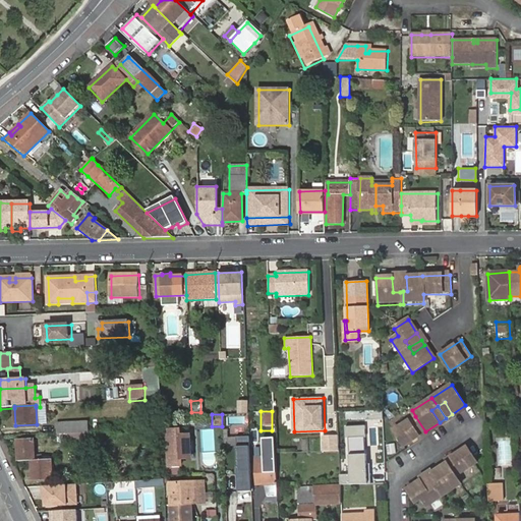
[(404,446),(425,431),(415,416),(395,430),(404,446)]
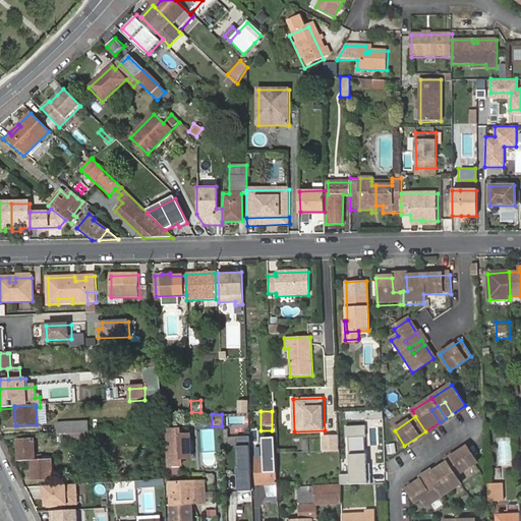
[(56,423),(57,435),(77,433),(87,432),(88,432),(88,422),(56,423)]
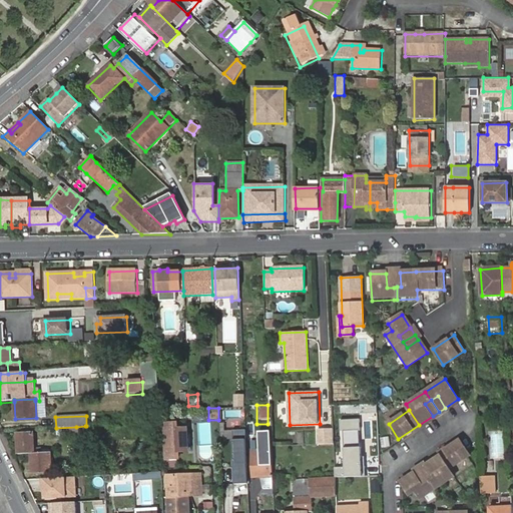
[(360,419),(342,421),(345,467),(335,467),(336,478),(364,476),(360,419)]
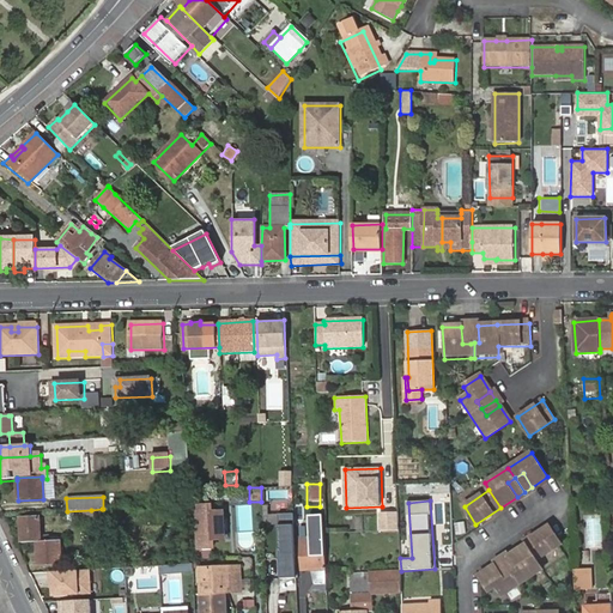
[(196,505),(199,551),(211,550),(211,539),(210,514),(208,504),(196,505)]
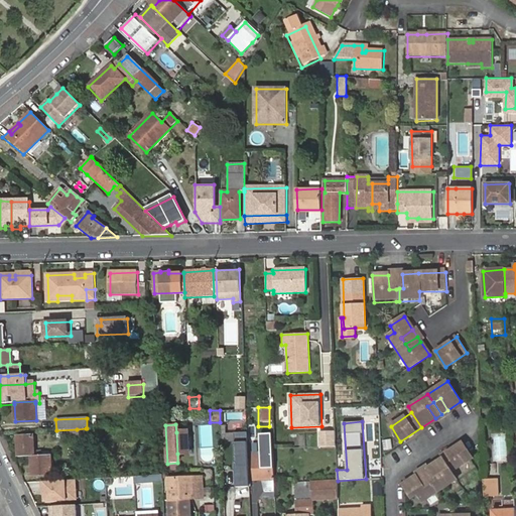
[(77,429),(77,439),(87,438),(86,428),(77,429)]
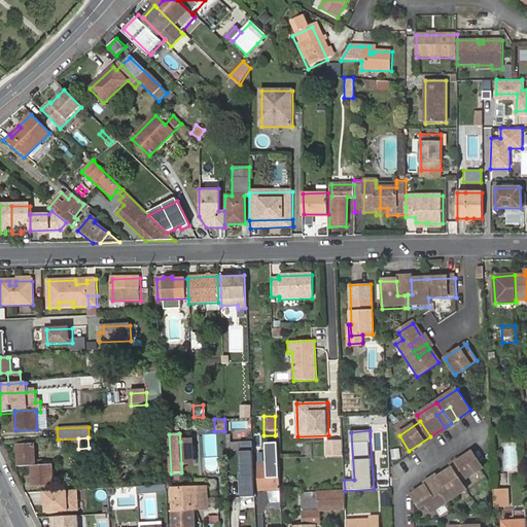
[(78,438),(58,440),(58,447),(72,446),(72,449),(78,449),(78,438)]
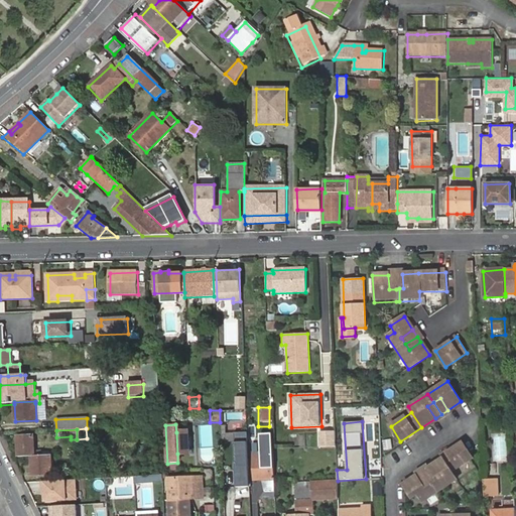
[(187,431),(176,432),(177,454),(188,454),(187,431)]
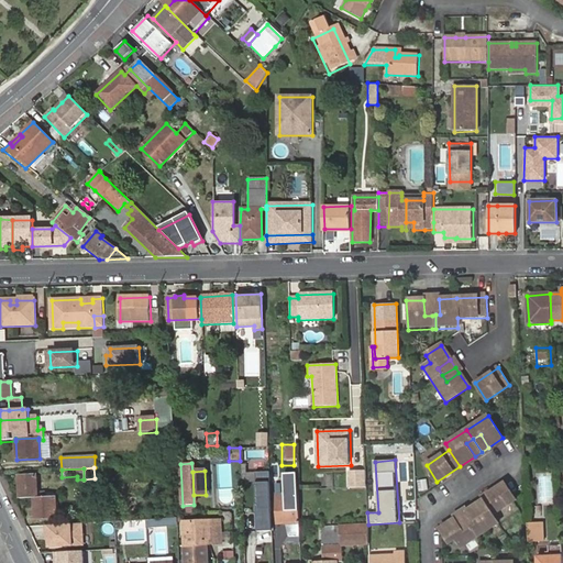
[(271,471),(256,472),(258,531),(273,531),(271,471)]
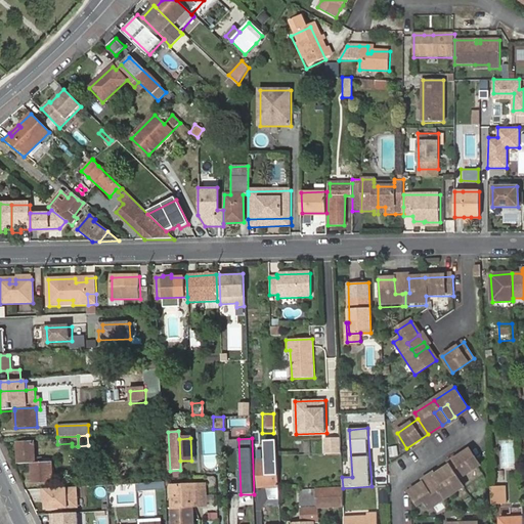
[(278,487),(276,440),(265,440),(266,460),(256,461),(257,488),(278,487)]
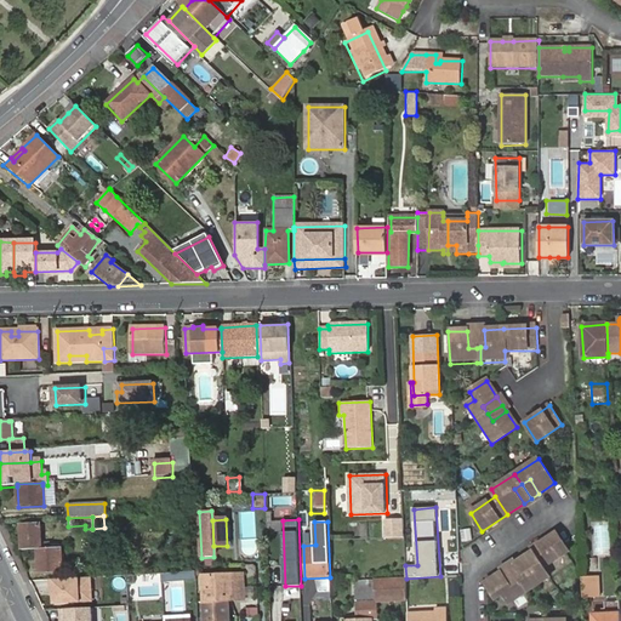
[(404,535),(403,522),(387,522),(387,539),(404,537),(404,535)]
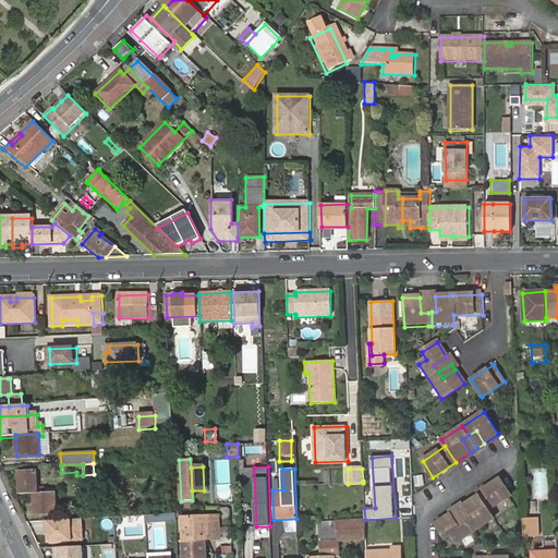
[(17,472),(19,494),(34,494),(38,493),(37,471),(17,472)]
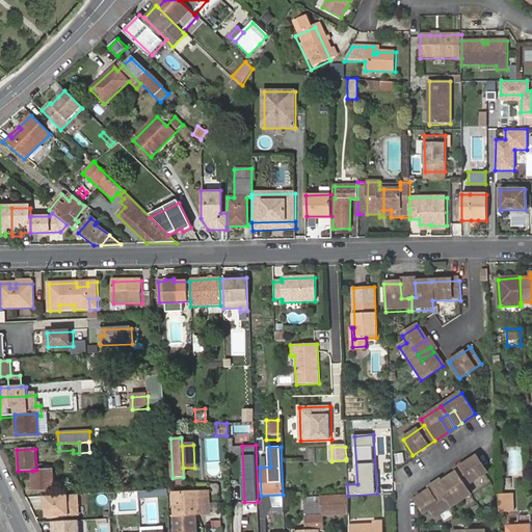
[(454,473),(463,487),(485,473),(474,456),(452,471),(454,473)]
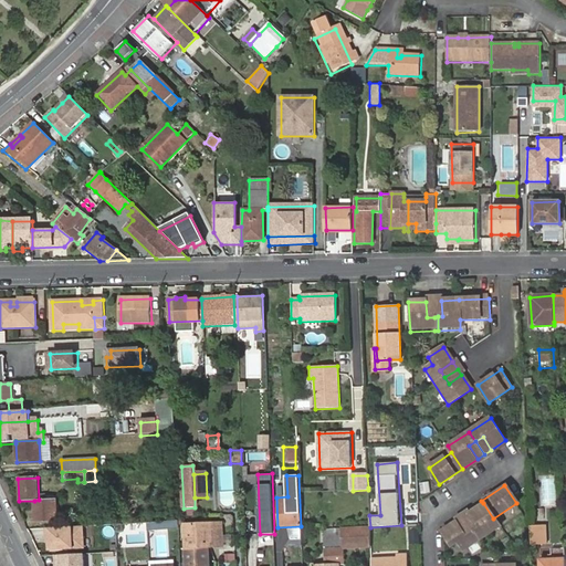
[(58,521),(55,499),(39,500),(34,501),(35,522),(58,521)]
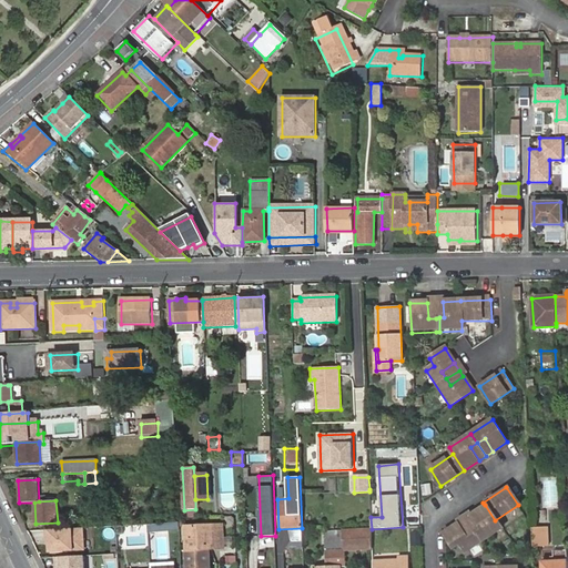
[(472,531),(478,543),(500,528),(495,520),(485,505),(470,514),(478,527),(472,531)]
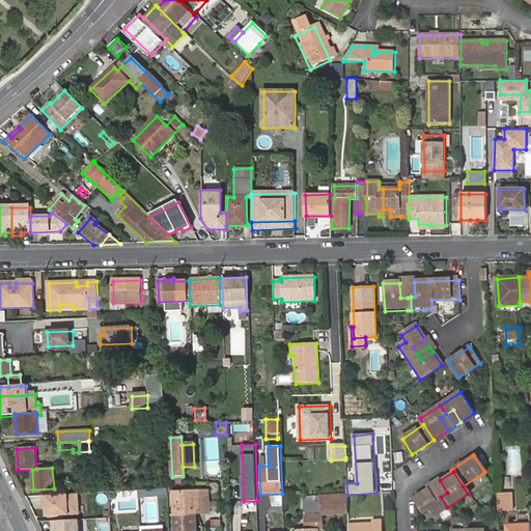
[(432,484),(441,497),(447,493),(440,480),(432,484)]
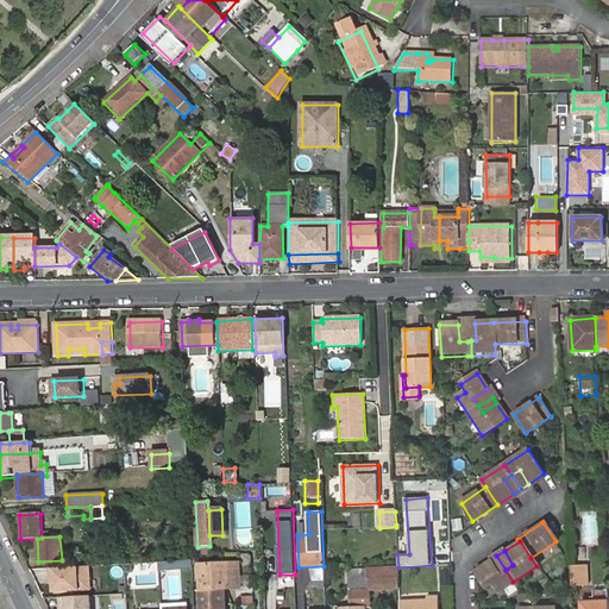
[(496,556),(490,560),(498,575),(506,570),(496,556)]
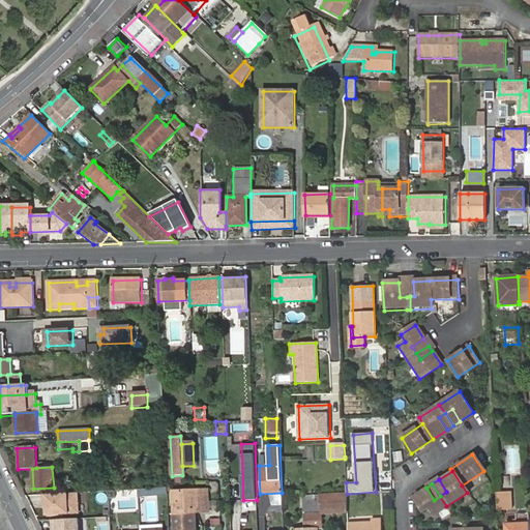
[(168,488),(138,490),(139,497),(169,494),(168,488)]
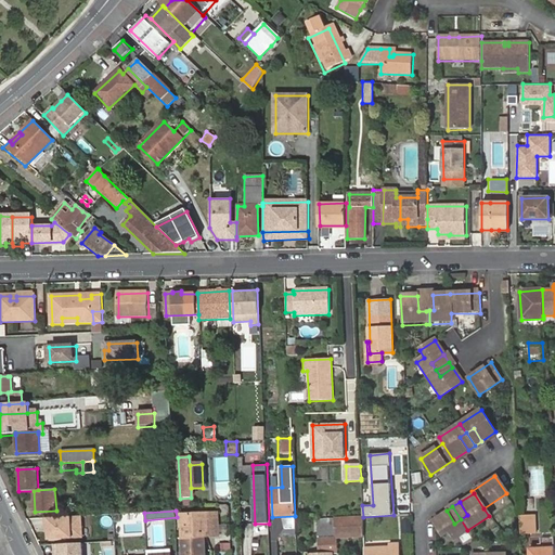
[(447,511),(431,520),(442,536),(449,531),(454,539),(467,530),(461,519),(454,524),(447,511)]
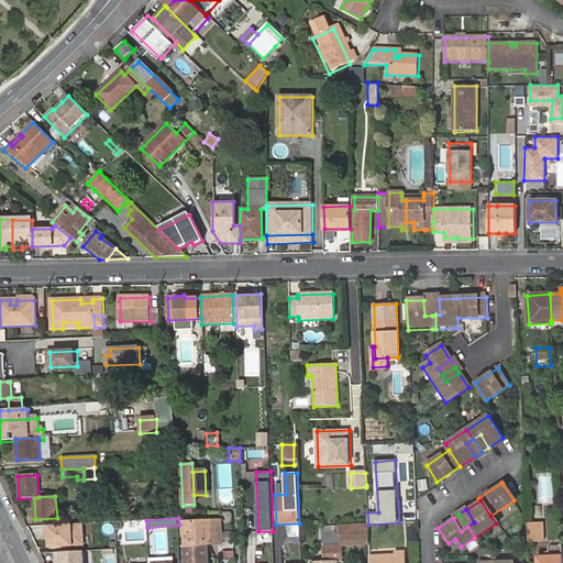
[(185,558),(183,558),(181,562),(208,562),(207,544),(221,543),(220,521),(183,523),(185,558)]
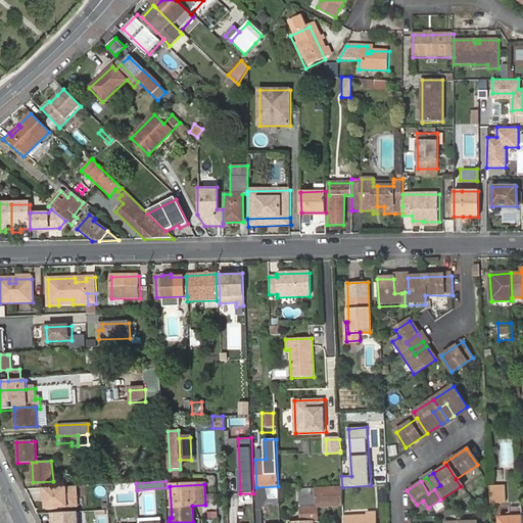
[(78,485),(43,488),(45,509),(79,507),(78,485)]
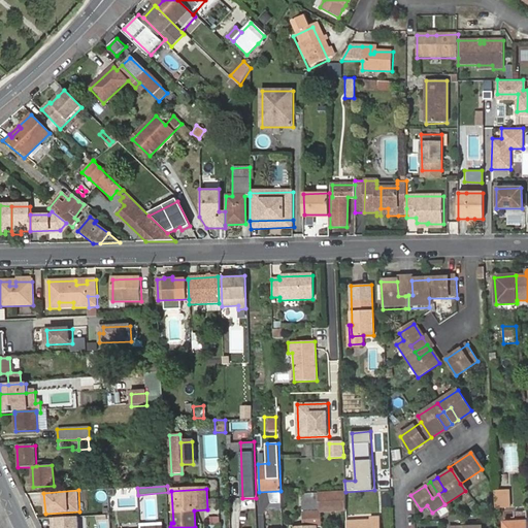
[(494,491),(495,508),(509,507),(508,490),(494,491)]
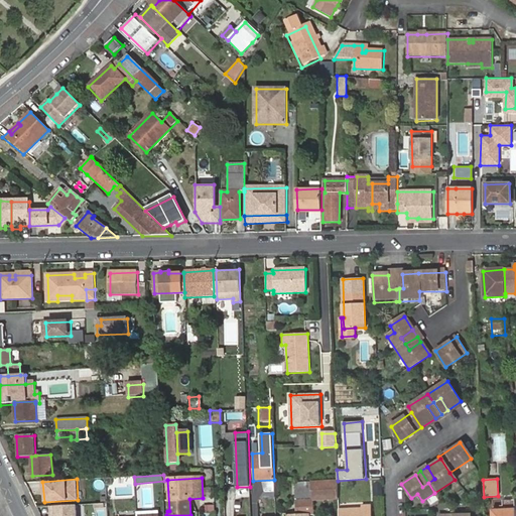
[(313,500),(339,499),(338,493),(338,481),(296,483),(296,515),(285,515),(308,515),(309,515),(314,514),(313,500)]
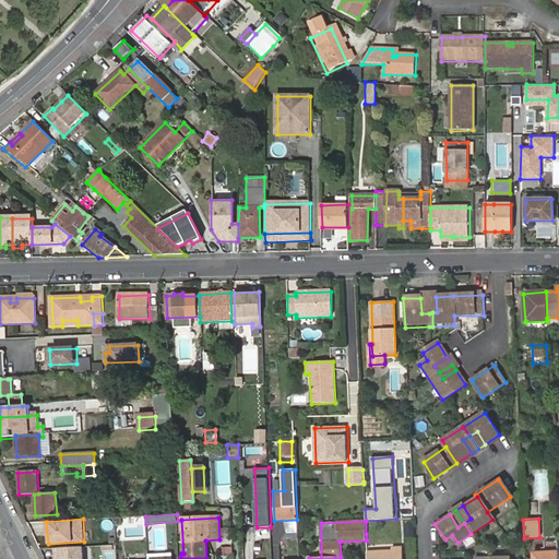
[(546,543),(547,552),(558,551),(558,542),(546,543)]
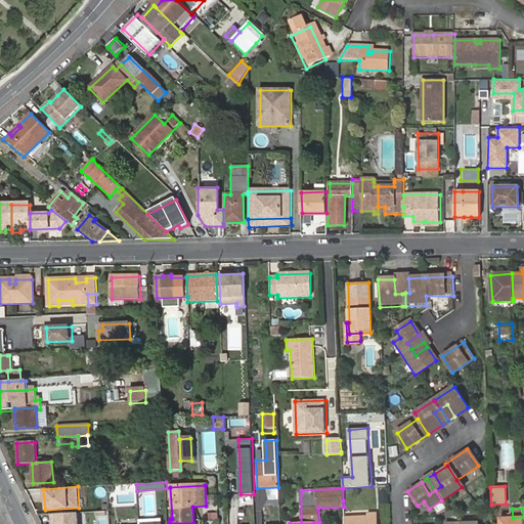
[(78,523),(78,513),(54,515),(54,523),(56,523),(55,523),(78,523)]
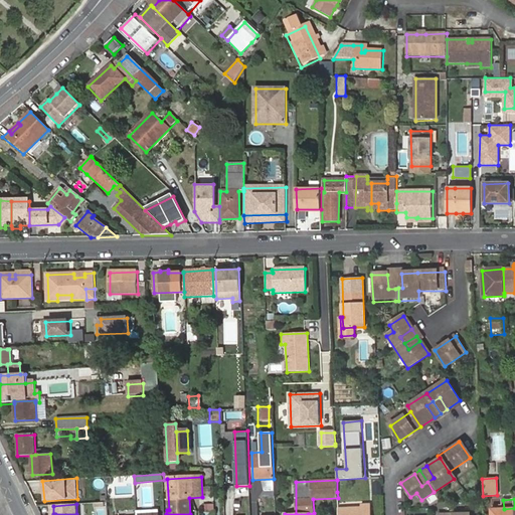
[(338,509),(338,514),(370,514),(371,505),(361,505),(361,511),(354,511),(354,508),(338,509)]
